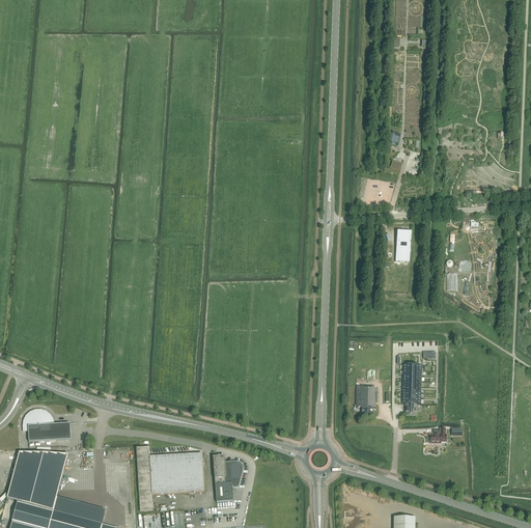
[(389,142),(397,144),(400,132),(392,130),(389,142)]
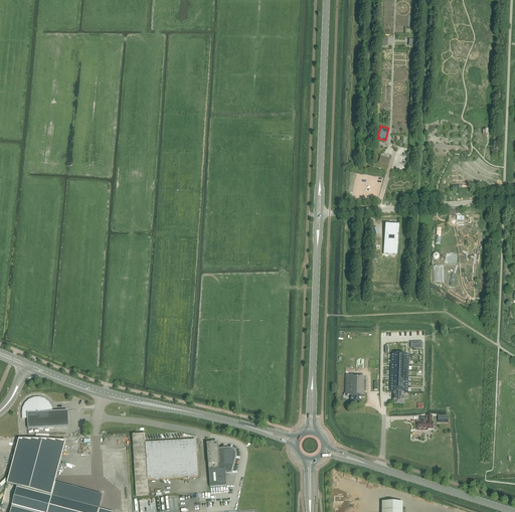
[(380,153),(378,161),(388,164),(390,156),(380,153)]
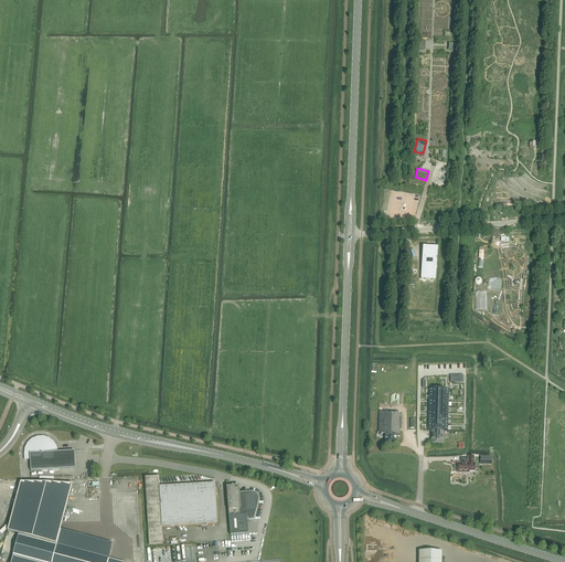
[(437,243),(423,243),(420,276),(436,276),(437,243)]
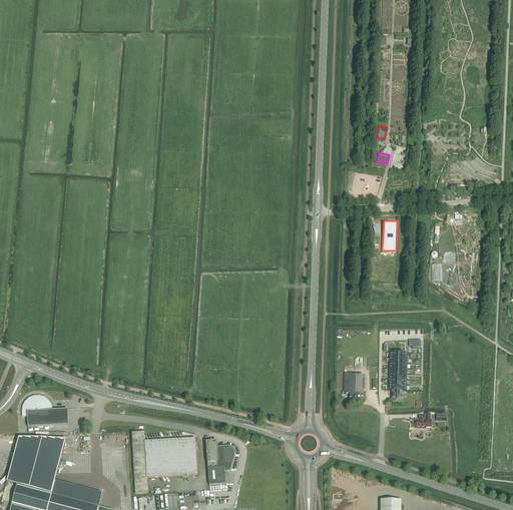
[(389,387),(389,388),(392,388),(402,388),(406,388),(406,387),(407,351),(390,350),(389,387)]
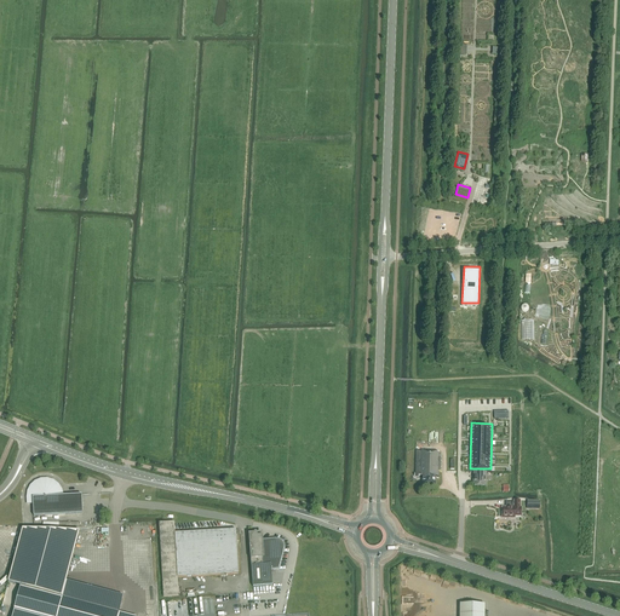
[(423,482),(436,482),(436,475),(438,475),(438,467),(440,467),(441,453),(440,453),(440,448),(417,447),(415,470),(414,470),(414,475),(419,475),(419,472),(422,472),(423,482)]
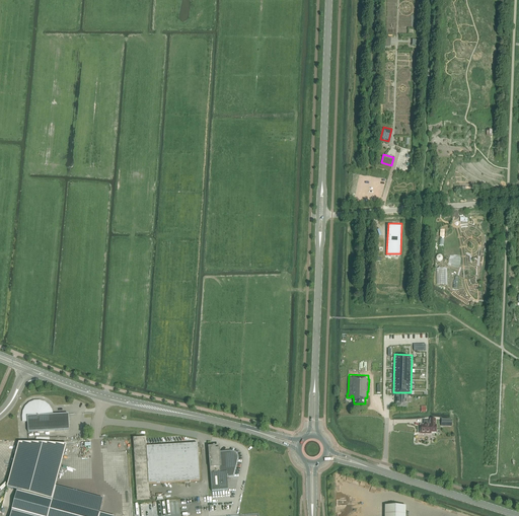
[(408,393),(396,392),(395,406),(406,407),(408,393)]
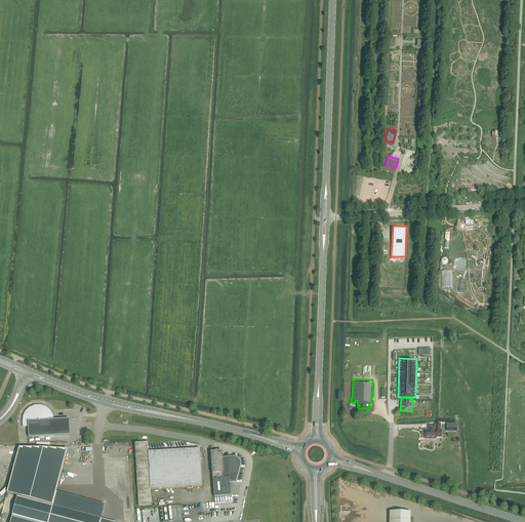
[(28,424),(29,434),(29,435),(70,433),(69,416),(52,417),(51,412),(48,408),(44,405),(40,404),(35,404),(30,406),(27,409),(25,414),(24,418),(24,424),(28,424)]
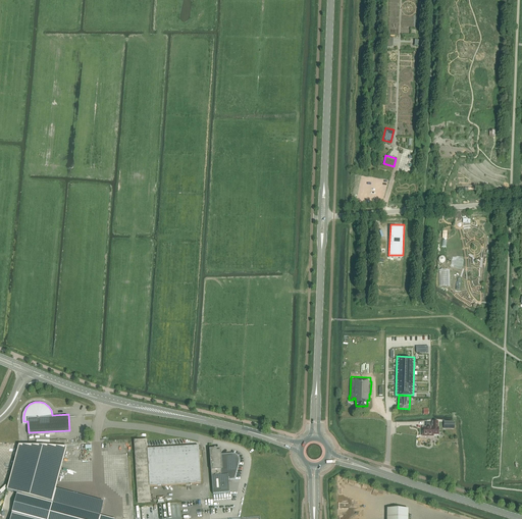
[(423,431),(427,431),(427,433),(433,433),(433,432),(438,432),(438,424),(437,424),(437,418),(432,419),(432,420),(426,420),(426,424),(423,424),(423,431)]
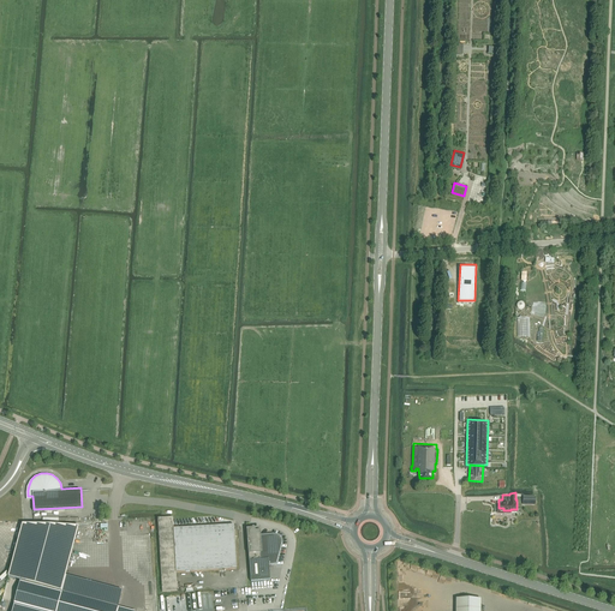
[(162,588),(178,588),(177,569),(237,565),(234,522),(174,526),(173,515),(157,516),(162,588)]
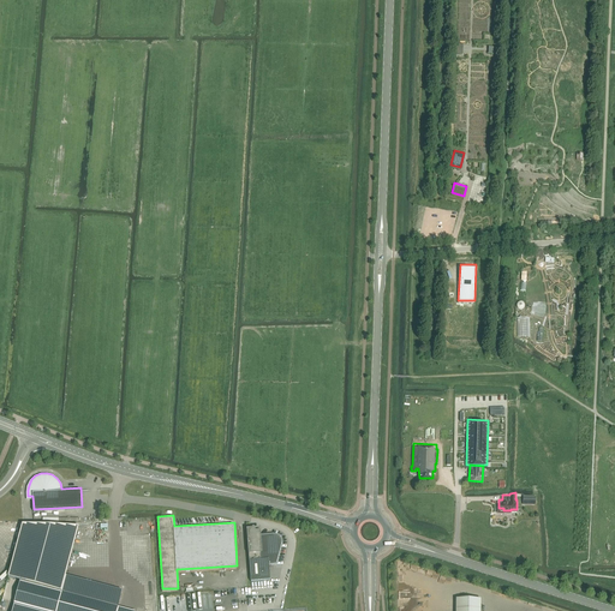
[(135,610),(136,609),(133,609),(118,604),(123,588),(111,585),(65,573),(78,523),(22,521),(9,574),(21,577),(21,579),(13,603),(12,610),(11,610),(135,610)]
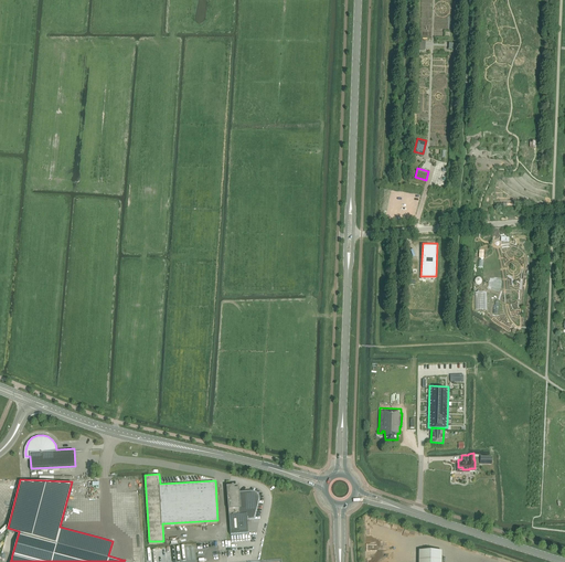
[(238,490),(238,486),(230,487),(230,484),(226,484),(228,507),(231,532),(248,531),(247,517),(254,517),(258,498),(258,496),(258,492),(256,490),(254,489),(252,489),(238,490)]
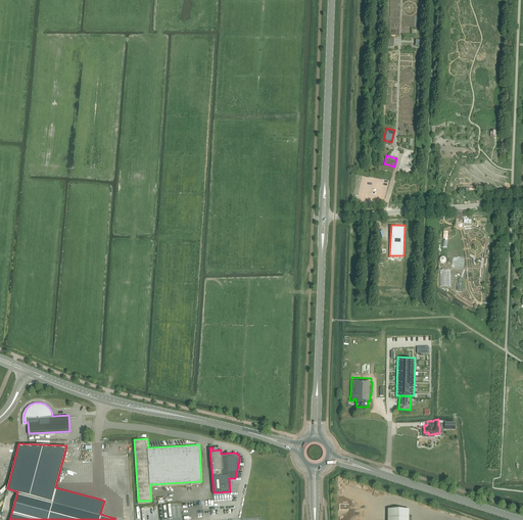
[(387,507),(387,519),(408,519),(409,507),(387,507)]
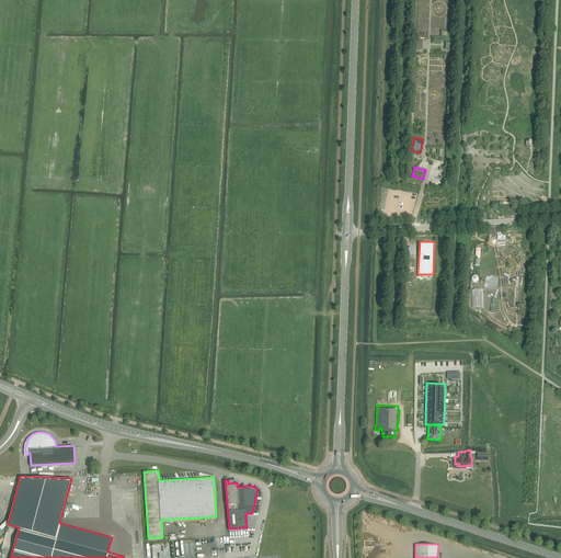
All buildings are outlined.
